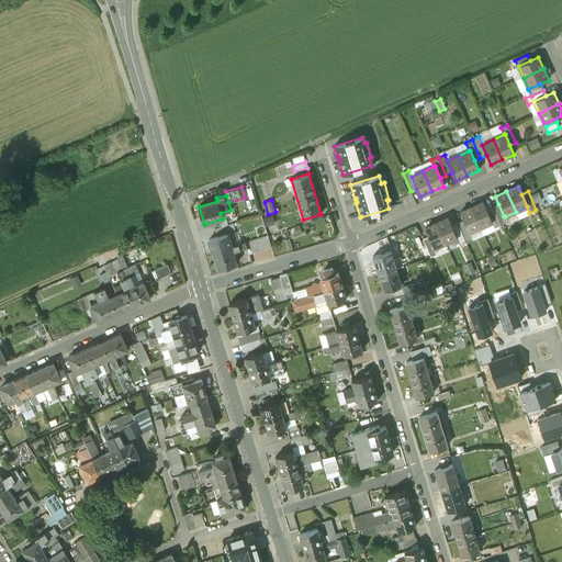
[(483,202),(471,208),(481,227),(492,223),(492,222),(486,210),(483,202)]
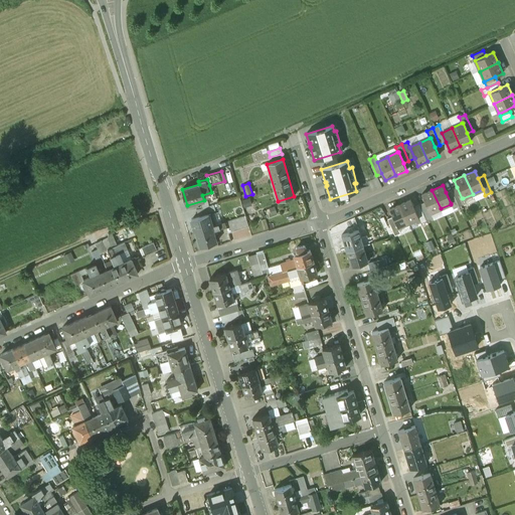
[(462,198),(457,187),(452,190),(459,206),(465,204),(463,198),(462,198)]
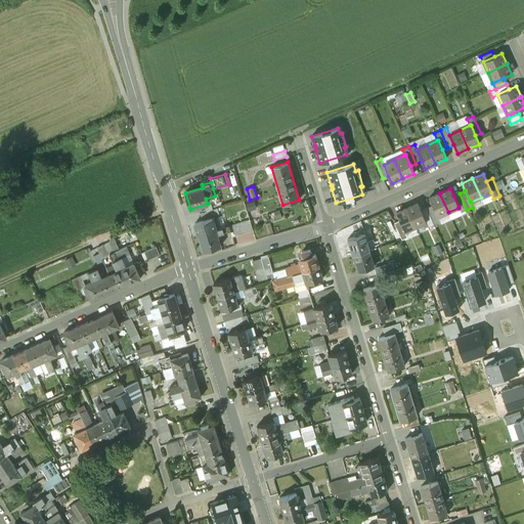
[(439,193),(429,199),(432,206),(437,217),(438,217),(448,212),(439,193)]
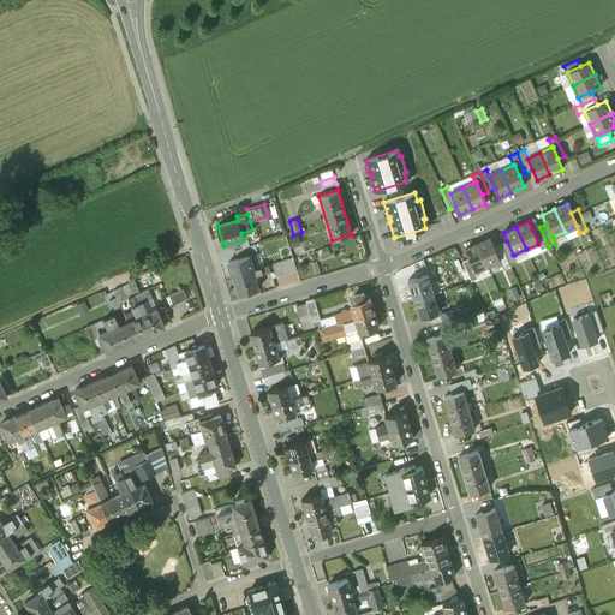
[(548,246),(539,227),(532,230),(538,243),(538,244),(541,250),(548,246)]
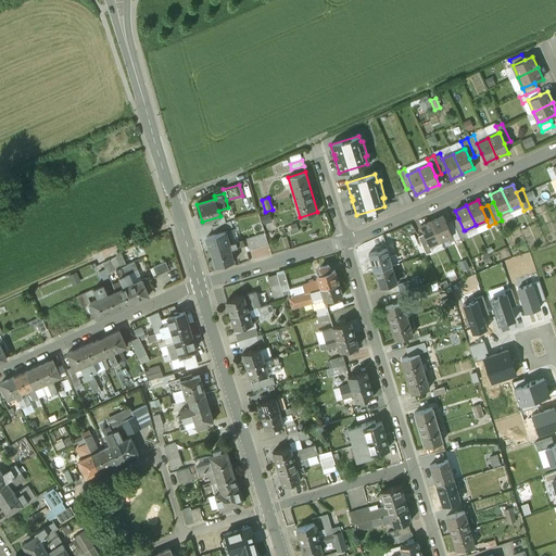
[(446,224),(443,215),(431,220),(441,241),(452,236),(446,224)]
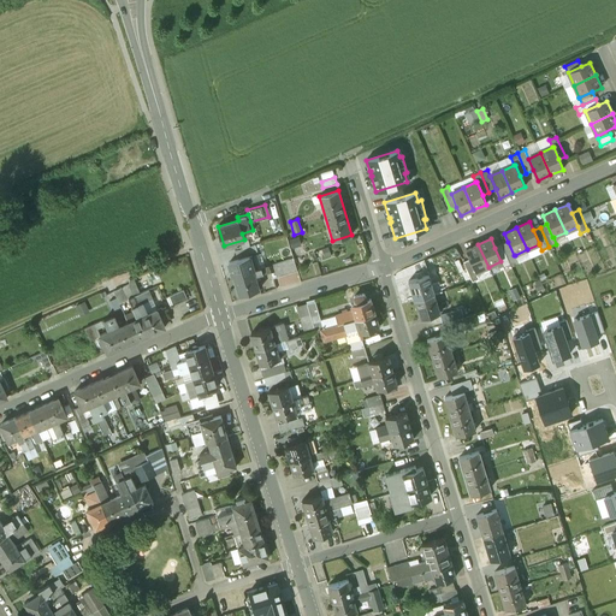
[(508,242),(502,244),(508,258),(514,255),(508,242)]
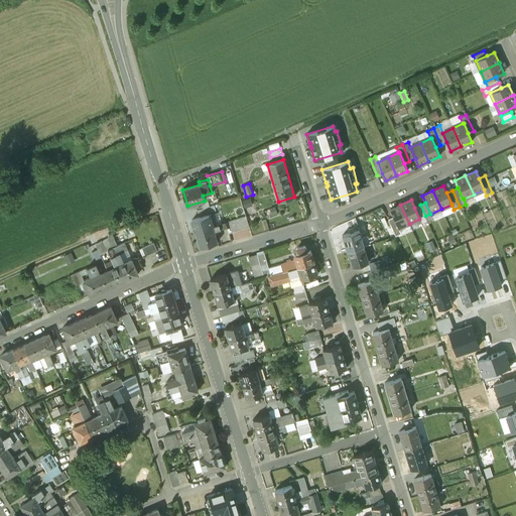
[(197,210),(199,216),(216,211),(215,205),(197,210)]
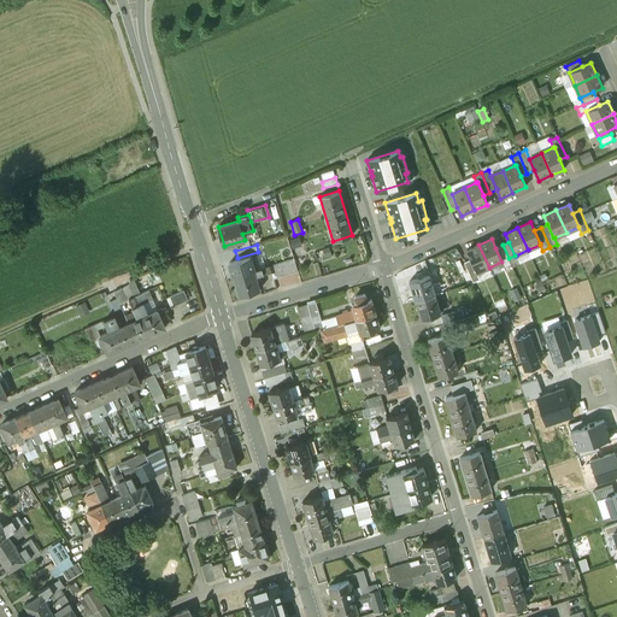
[(489,268),(479,245),(466,251),(470,259),(476,272),(489,268)]
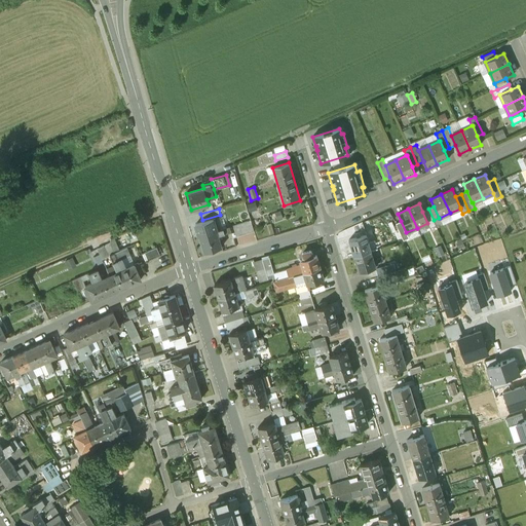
[(428,209),(422,212),(427,223),(429,228),(436,226),(434,220),(428,209)]
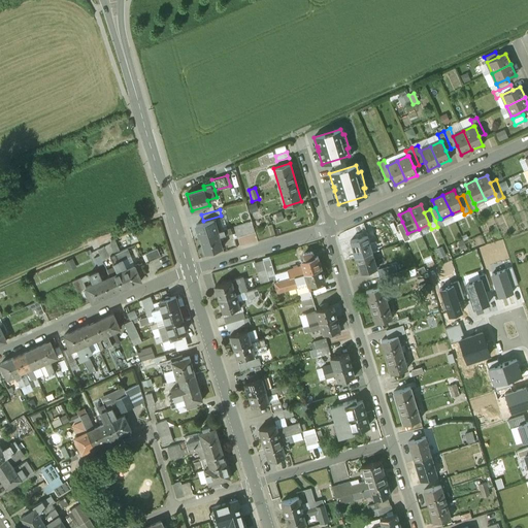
[(440,219),(435,221),(437,227),(443,224),(441,219),(440,219)]
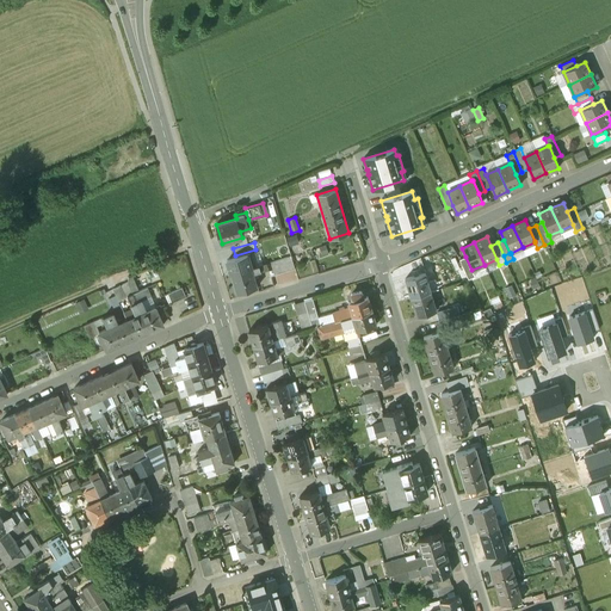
[(227,261),(232,275),(254,267),(250,254),(227,261)]
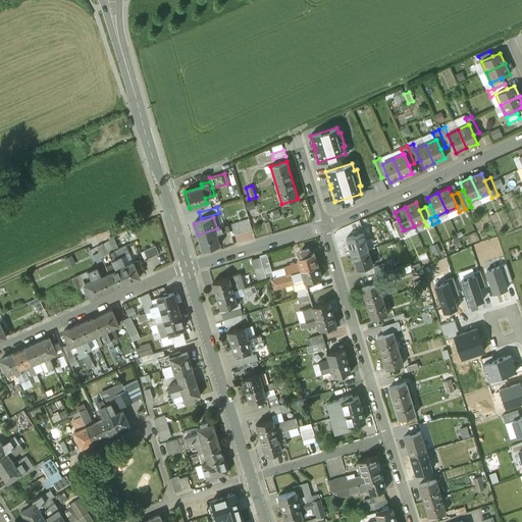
[(249,218),(230,224),(235,235),(252,229),(249,218)]
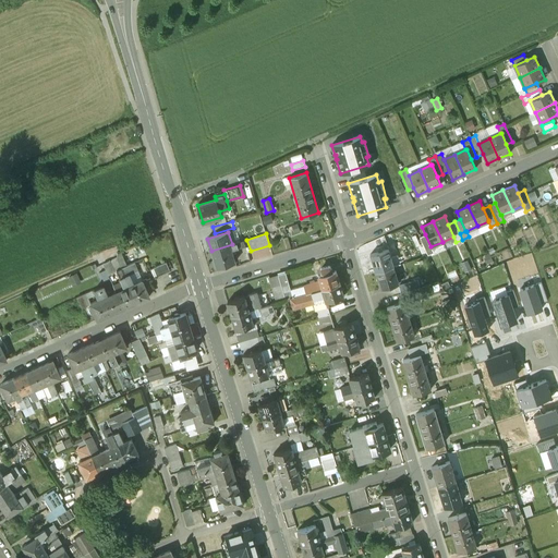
[(431,246),(425,234),(420,238),(427,255),(434,253),(431,246)]
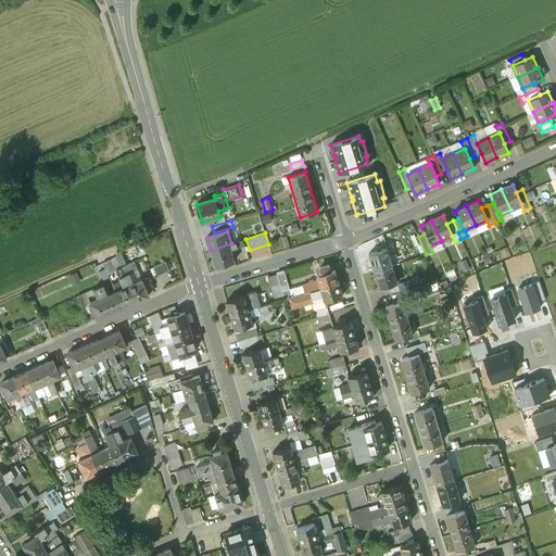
[(231,243),(211,250),(216,267),(234,261),(230,249),(237,248),(236,242),(231,243)]
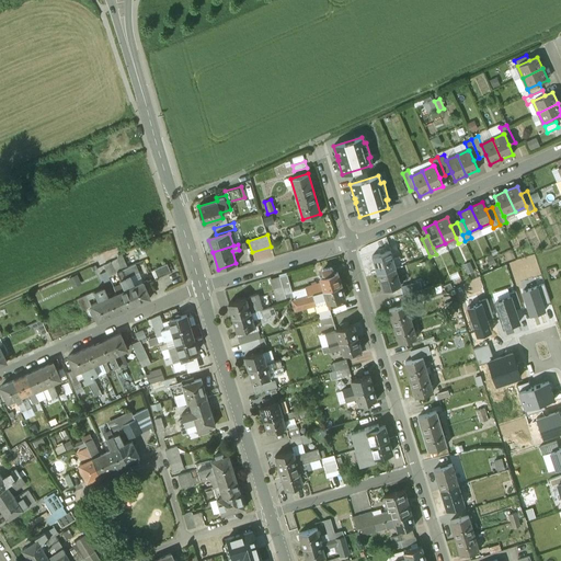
[(390,250),(371,255),(382,290),(400,285),(390,250)]
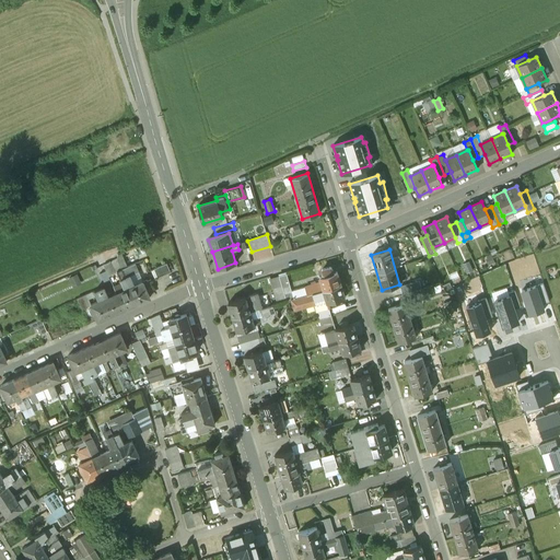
[(494,263),(490,253),(483,256),(488,265),(494,263)]
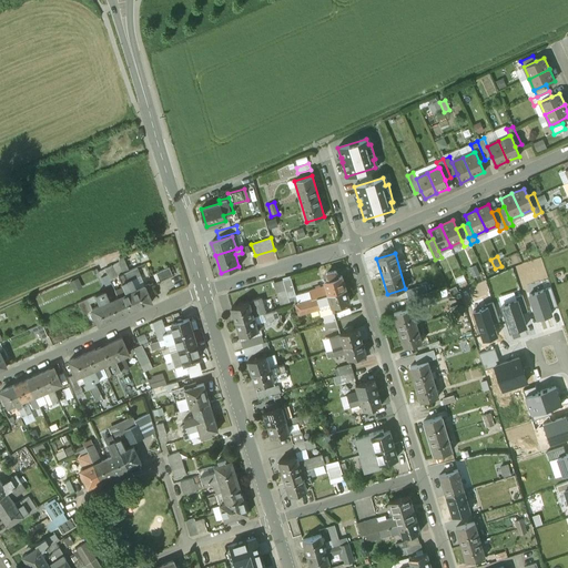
[(117,277),(111,265),(105,269),(110,280),(117,277)]
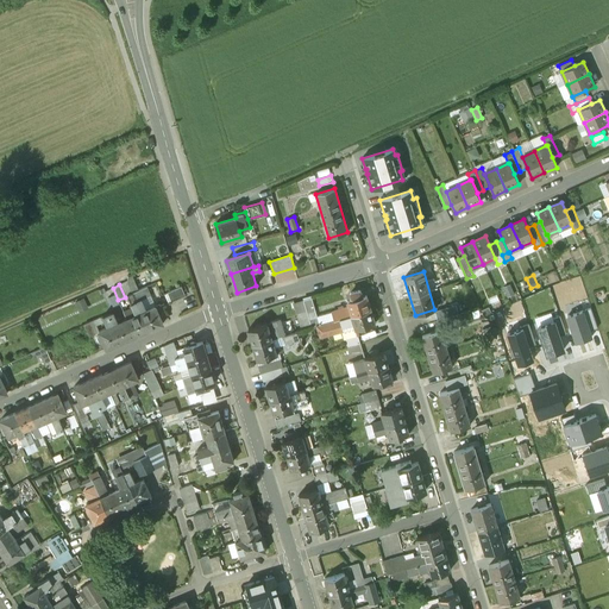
[(146,287),(132,293),(136,301),(142,299),(150,295),(146,287)]
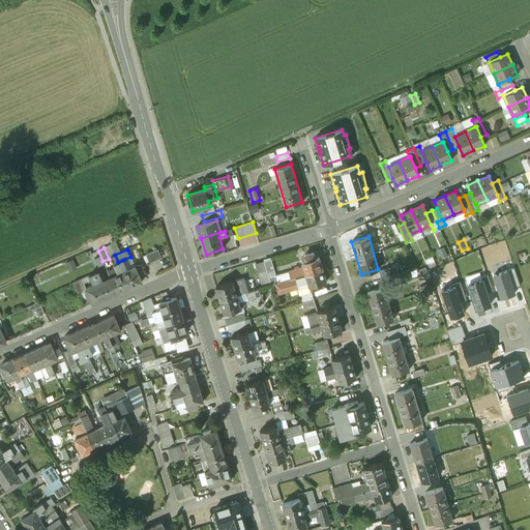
[(157,249),(145,254),(149,262),(160,257),(157,249)]
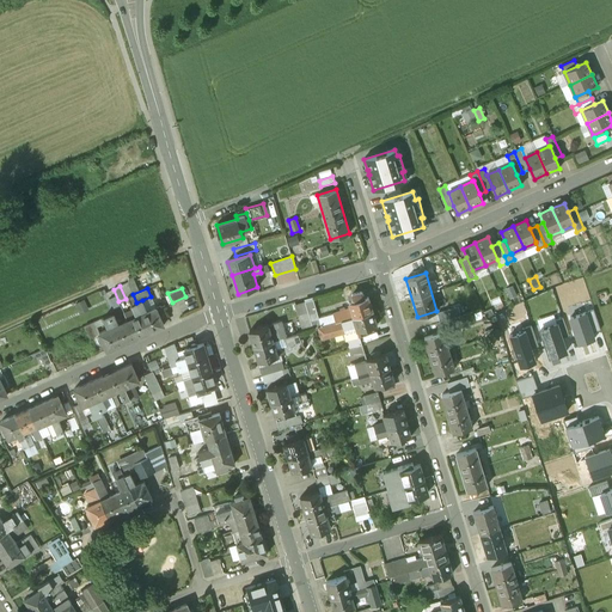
[(361,293),(360,292),(352,295),(350,297),(353,303),(348,304),(350,308),(332,313),(335,323),(341,320),(353,317),(372,311),(367,298),(363,299),(361,293)]
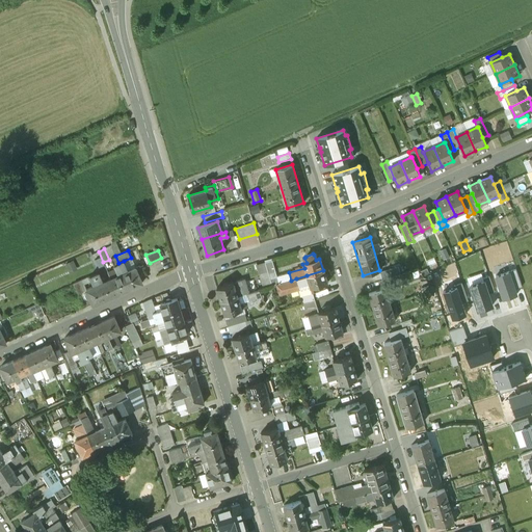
[(129,288),(118,264),(118,263),(115,256),(111,258),(116,270),(114,270),(114,269),(108,271),(110,277),(117,293),(129,288)]
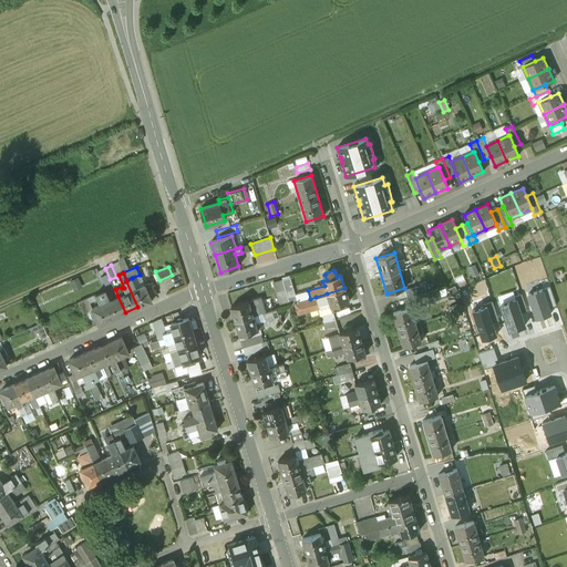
[(144,285),(140,275),(132,278),(135,288),(144,285)]
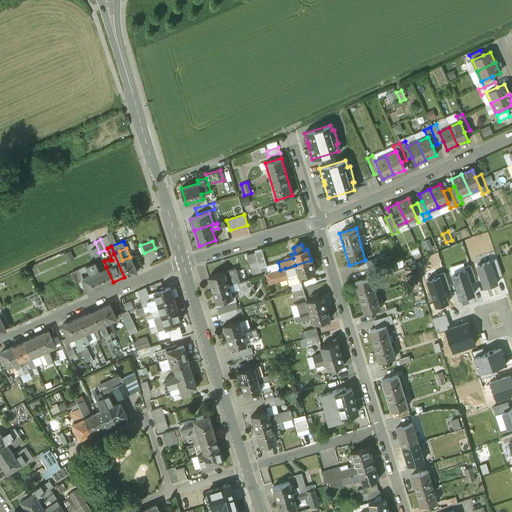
[(261,249),(255,251),(257,261),(258,264),(265,262),(261,249)]
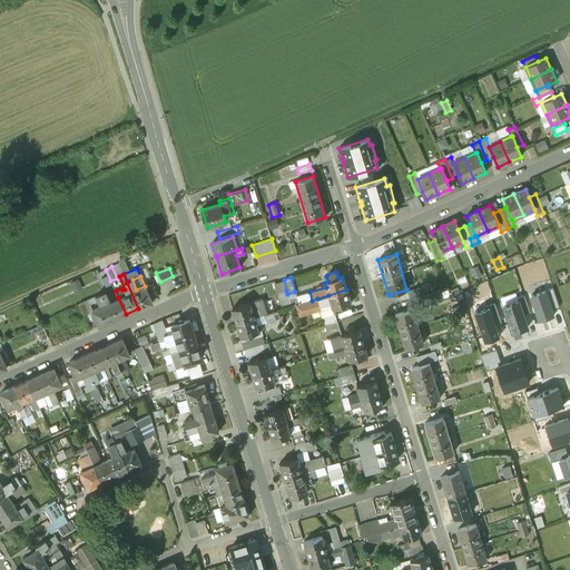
[(145,286),(136,290),(133,279),(127,282),(127,283),(138,308),(151,302),(149,296),(153,294),(149,284),(145,286)]
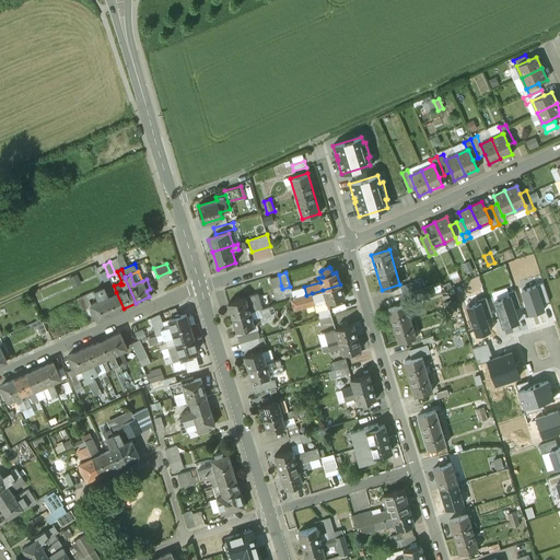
[(279,275),(270,278),(273,288),(281,286),(279,275)]
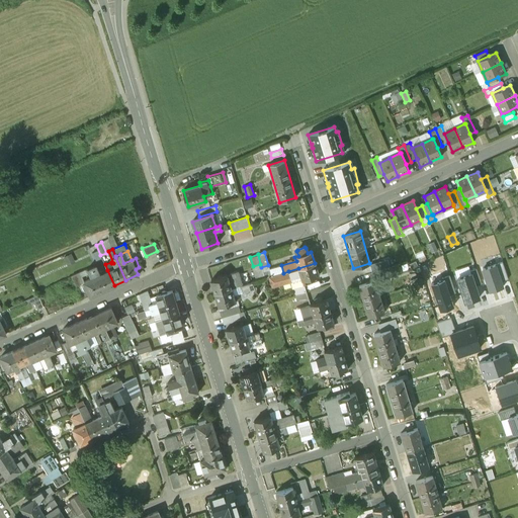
[(315,263),(298,268),(300,273),(303,280),(308,278),(308,281),(314,279),(314,276),(318,275),(315,263)]
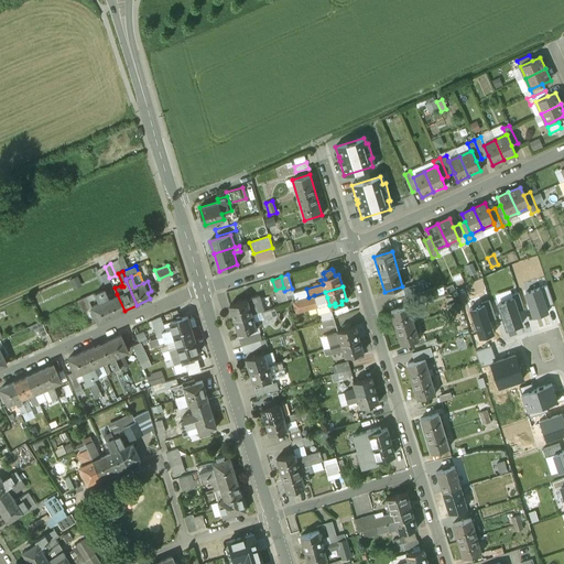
[(283,288),(275,290),(280,305),(289,302),(284,291),(283,288)]
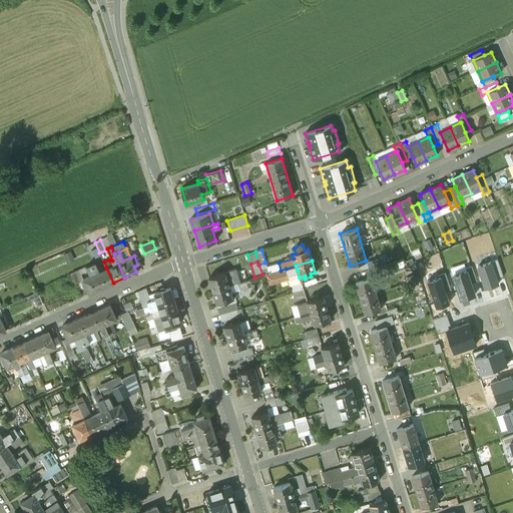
[(490,262),(478,266),(485,289),(498,285),(490,262)]
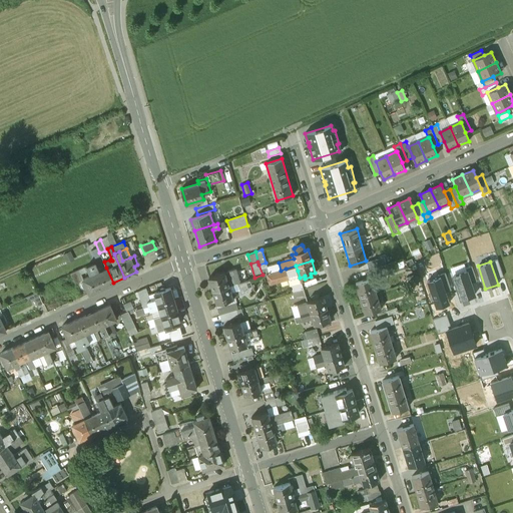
[(95,263),(90,265),(94,274),(98,272),(95,263)]
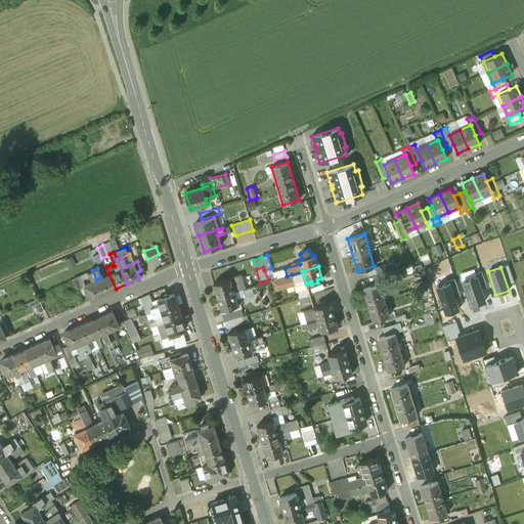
[(474,268),(460,273),(471,305),(485,301),(481,289),(476,273),(474,268)]
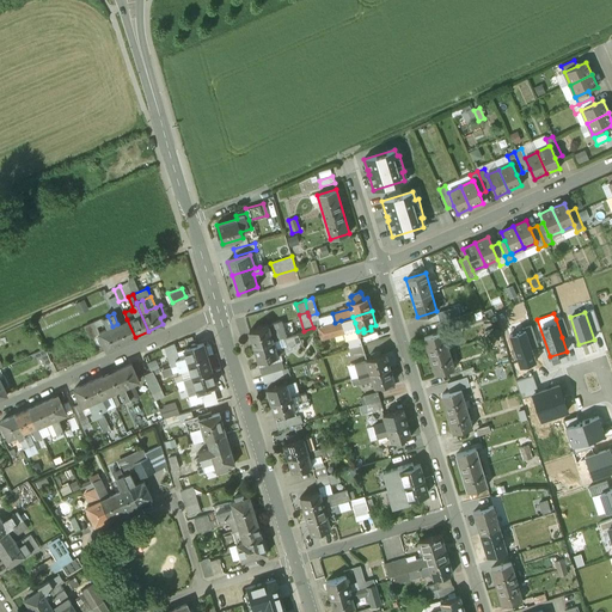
[(112,326),(108,316),(103,318),(108,328),(112,326)]
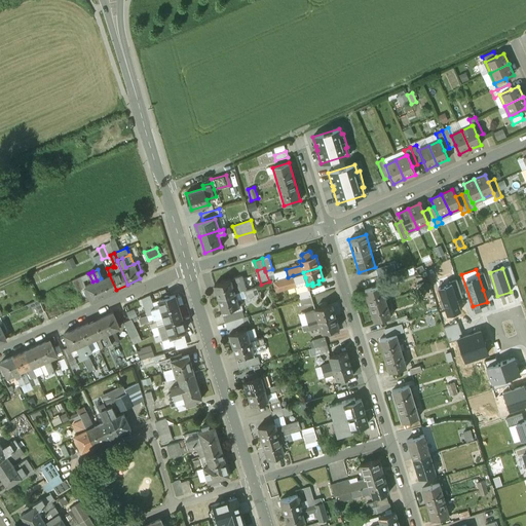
[(303,272),(293,275),(295,280),(305,277),(303,272)]
